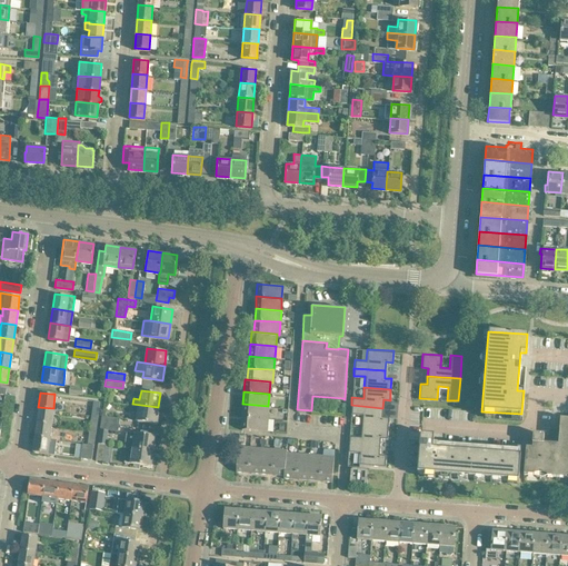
[(158,407),(132,404),(131,410),(138,411),(137,419),(156,423),(158,407)]
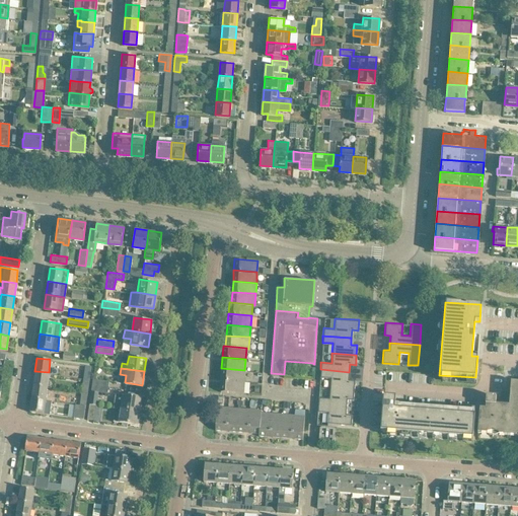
[(244,380),(244,370),(221,368),(221,379),(244,380)]
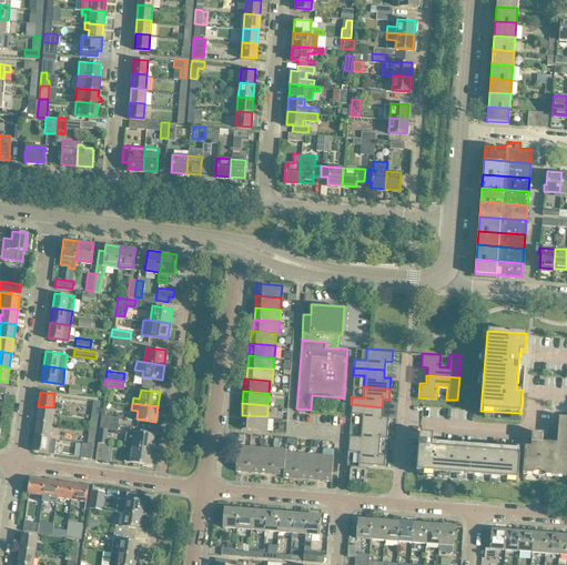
[(381,415),(382,407),(351,404),(350,413),(362,413),(361,424),(387,426),(387,415),(381,415)]
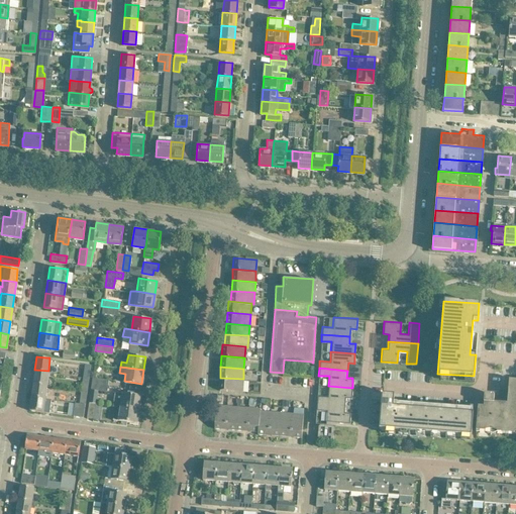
[(46,384),(48,371),(34,370),(33,383),(46,384)]
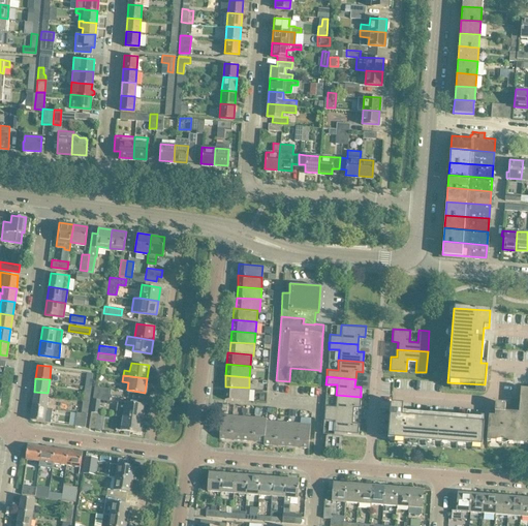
[(109,393),(110,387),(94,384),(93,391),(109,393)]
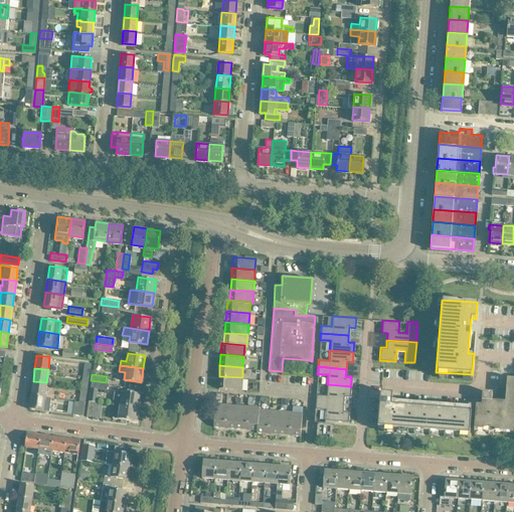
[(241,388),(242,377),(219,376),(218,387),(241,388)]
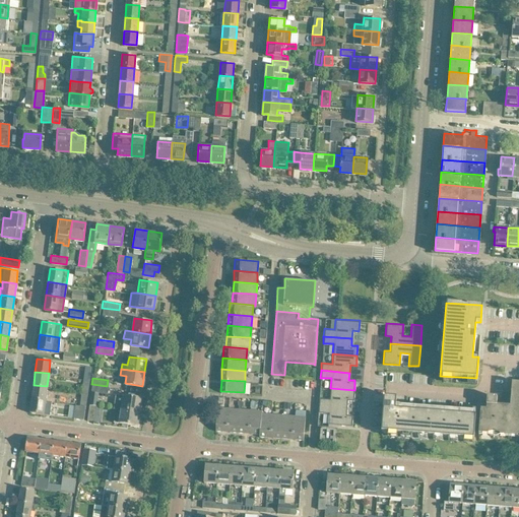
[(479,407),(477,432),(487,433),(487,430),(499,431),(499,434),(516,435),(516,433),(518,432),(518,380),(511,380),(510,395),(503,395),(502,403),(496,402),(496,395),(493,395),(487,394),(485,400),(485,402),(480,402),(479,407)]
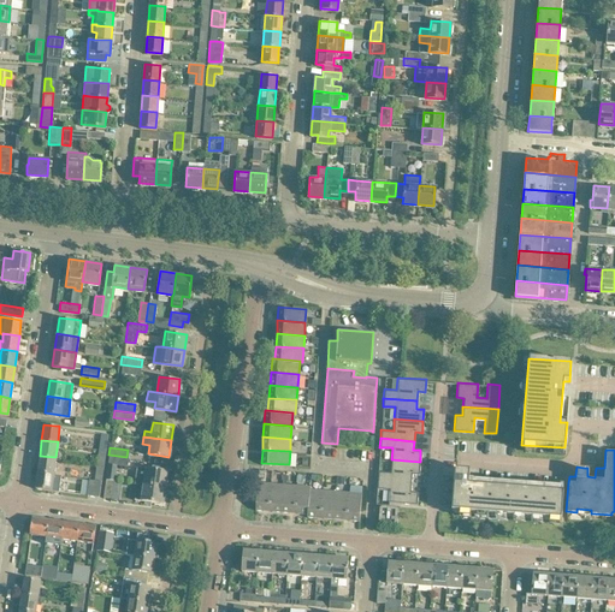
[(53,474),(55,457),(40,456),(37,471),(53,474)]
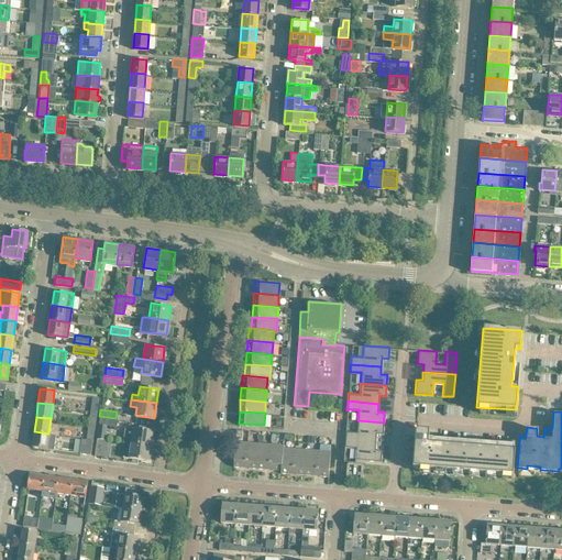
[(383,434),(384,423),(357,420),(356,431),(345,430),(344,438),(375,441),(376,432),(383,434)]
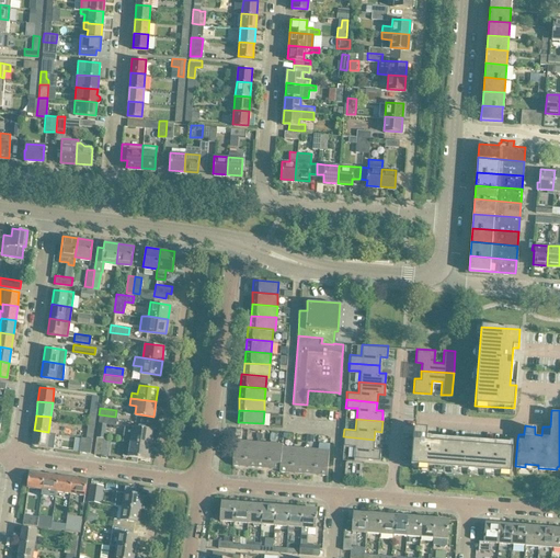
[(124,424),(122,439),(123,439),(130,440),(150,443),(152,429),(141,426),(133,425),(124,424)]
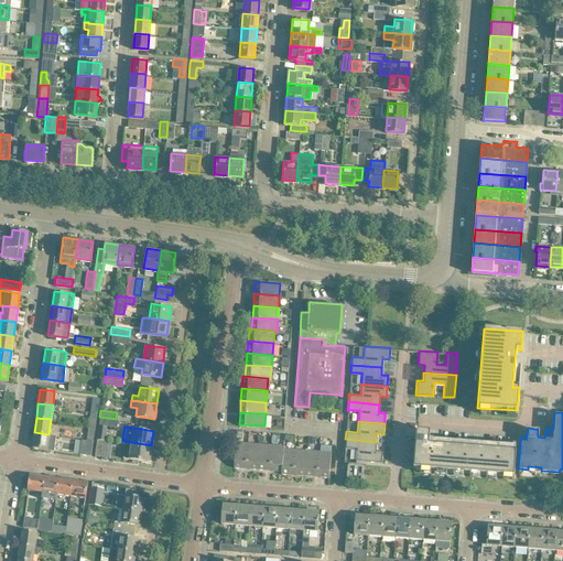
[(513,475),(516,450),(429,443),(429,430),(415,429),(413,467),(513,475)]
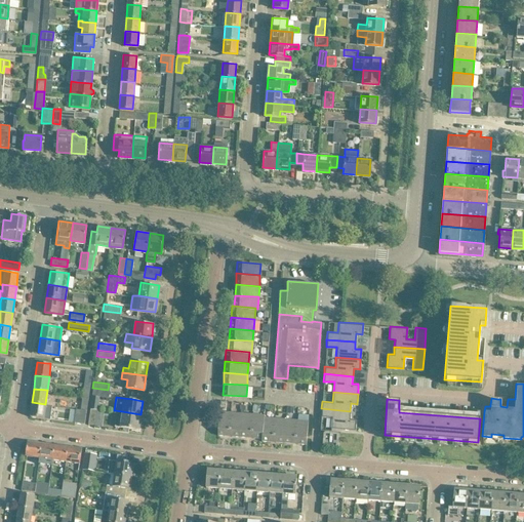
[(43,417),(45,407),(45,404),(32,402),(30,415),(43,417)]
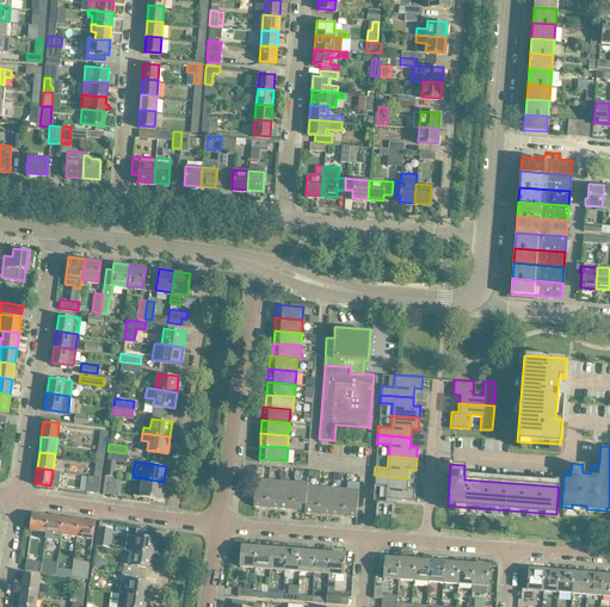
[(104,474),(102,491),(110,493),(112,475),(104,474)]
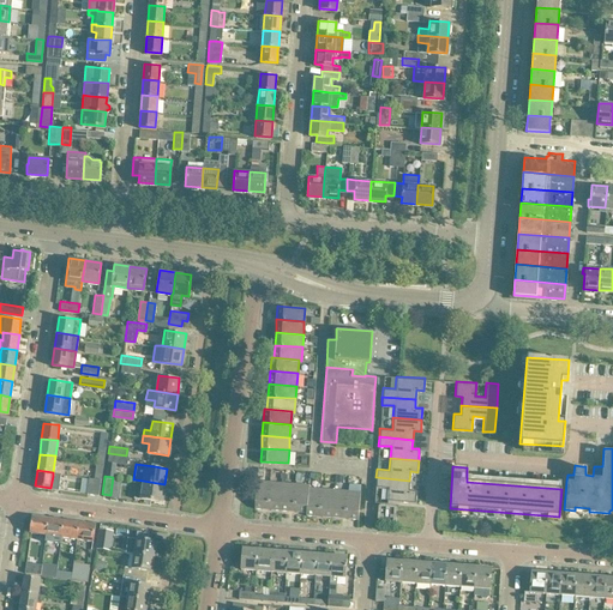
[(376,477),(376,485),(388,487),(386,499),(415,501),(416,489),(409,489),(409,481),(376,477)]
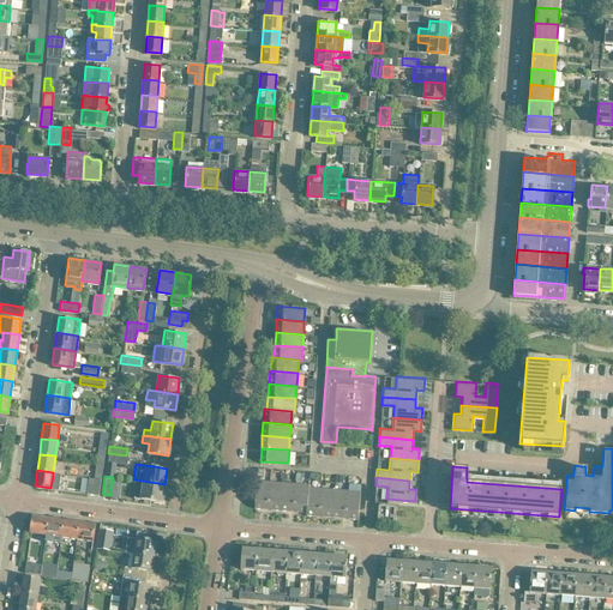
[(134,479),(132,496),(140,497),(162,500),(164,484),(143,481),(134,479)]
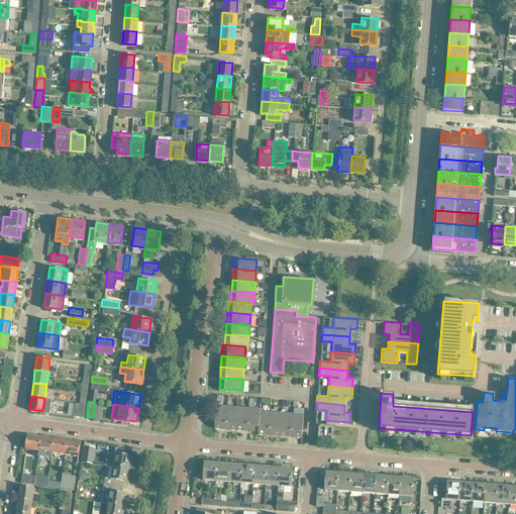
[(224,427),(226,404),(215,404),(214,427),(224,427)]
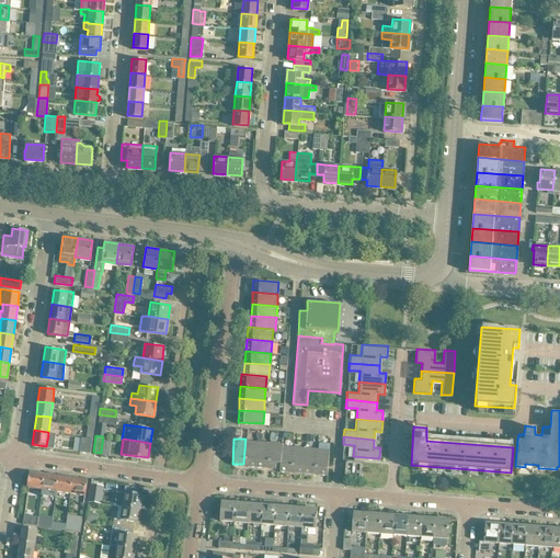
[(255,465),(258,440),(246,439),(243,464),(255,465)]
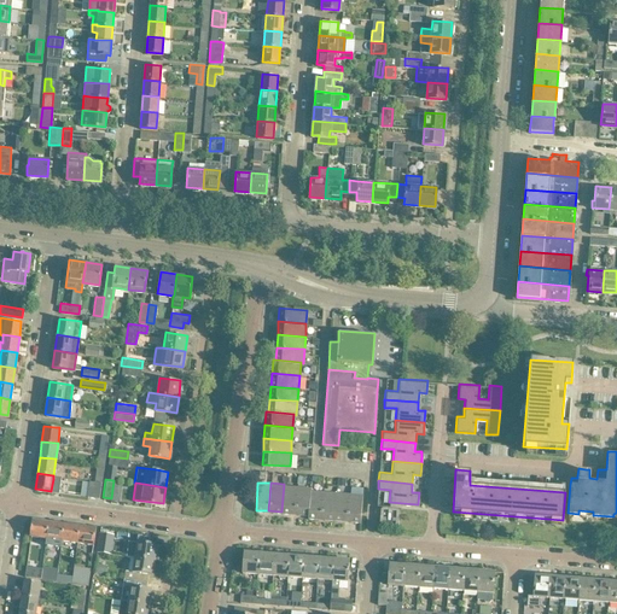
[(295,513),(296,485),(284,484),(281,512),(295,513)]
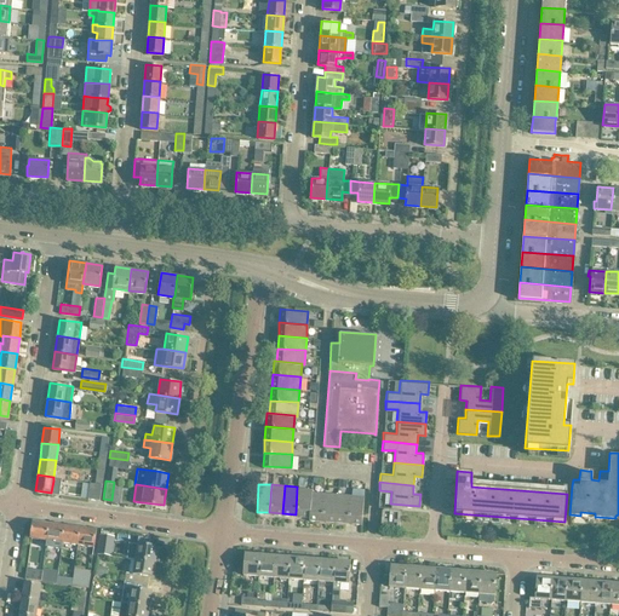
[(309,516),(311,490),(311,488),(297,487),(296,514),(309,516)]
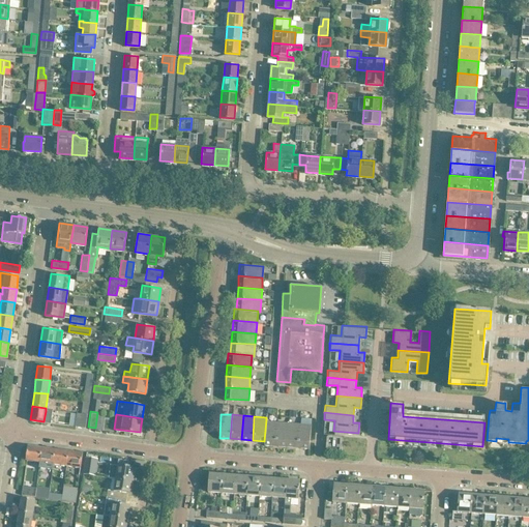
[(275,444),(277,420),(266,419),(264,441),(263,443),(275,444)]
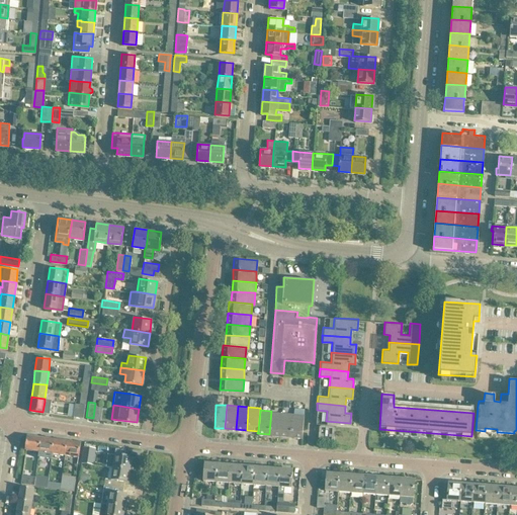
[(280,435),(281,412),(271,411),(269,434),(280,435)]
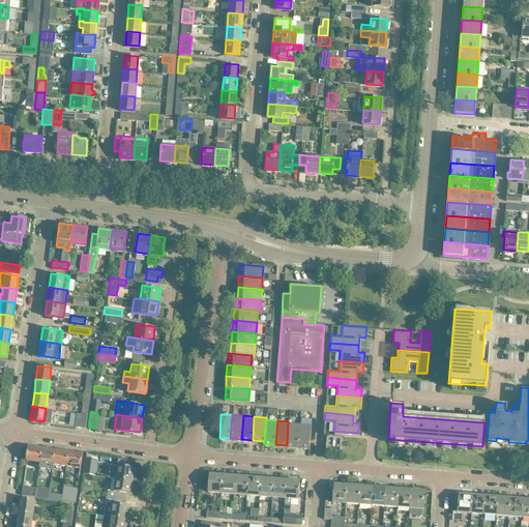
[(297,446),(299,422),(288,421),(287,445),(297,446)]
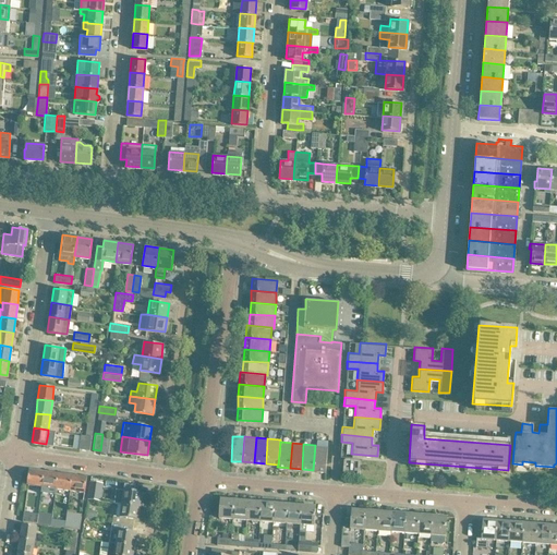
[(327,446),(315,445),(313,470),(325,471),(327,446)]
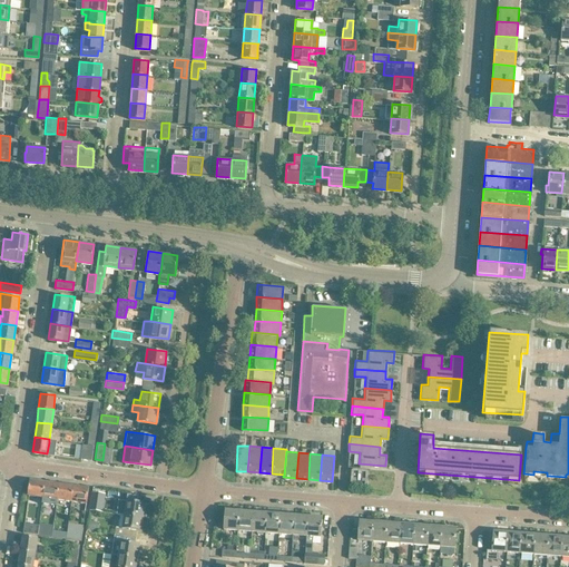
[(351,482),(364,484),(365,484),(366,470),(365,469),(352,468),(352,469),(351,482)]
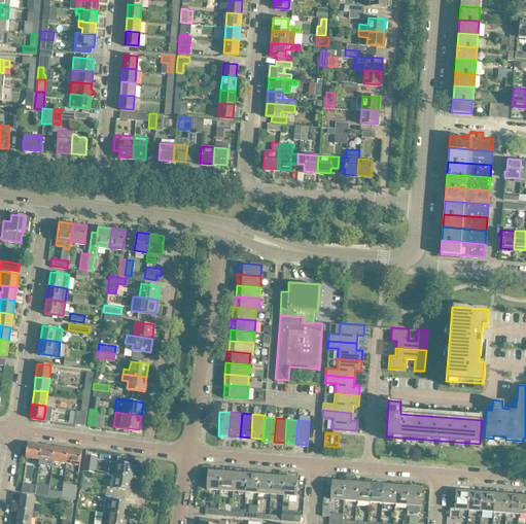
[(38,458),(40,444),(27,443),(25,456),(38,458)]
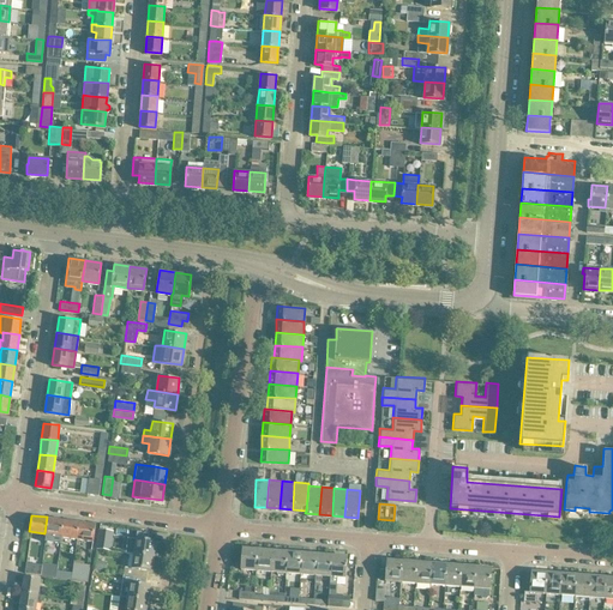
[(44,533),(43,541),(59,543),(60,536),(62,519),(47,517),(44,533)]
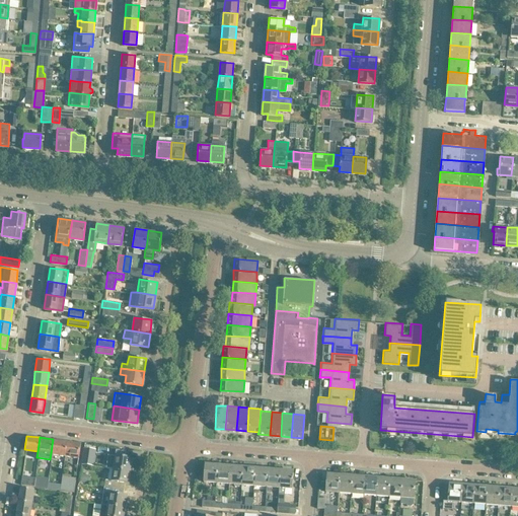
[(64,454),(66,441),(53,439),(51,453),(64,454)]
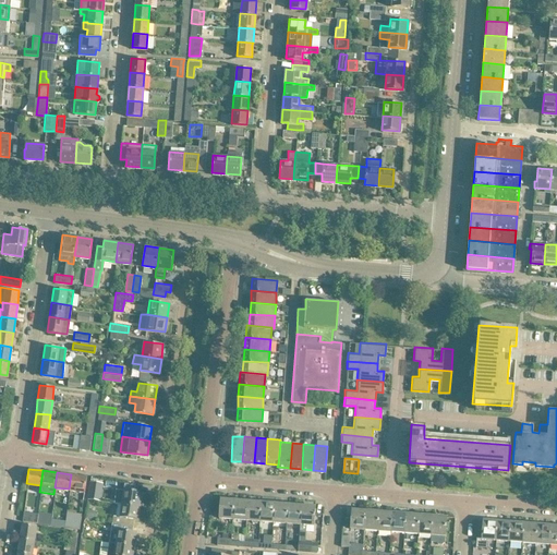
[(84,491),(86,477),(71,474),(69,489),(84,491)]
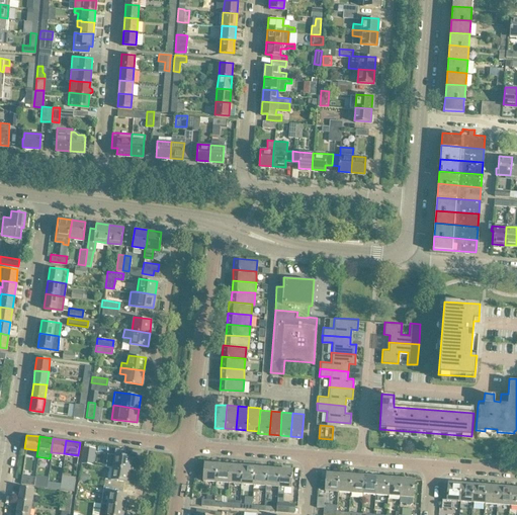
[(87,462),(89,446),(83,445),(81,461),(87,462)]
